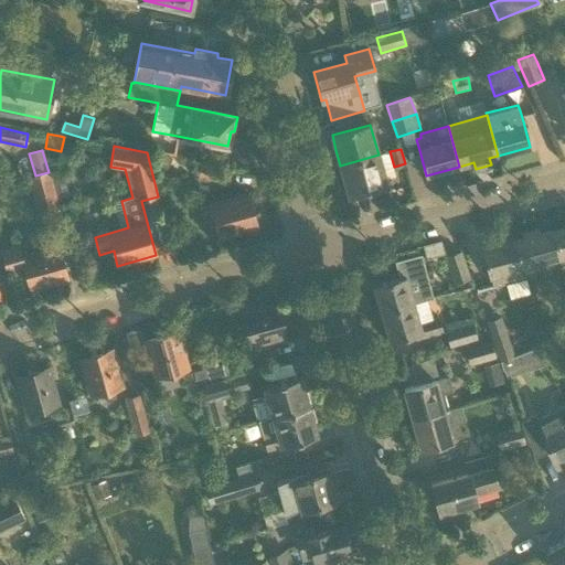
[(379,155),(340,166),(349,196),(387,185),(379,155)]
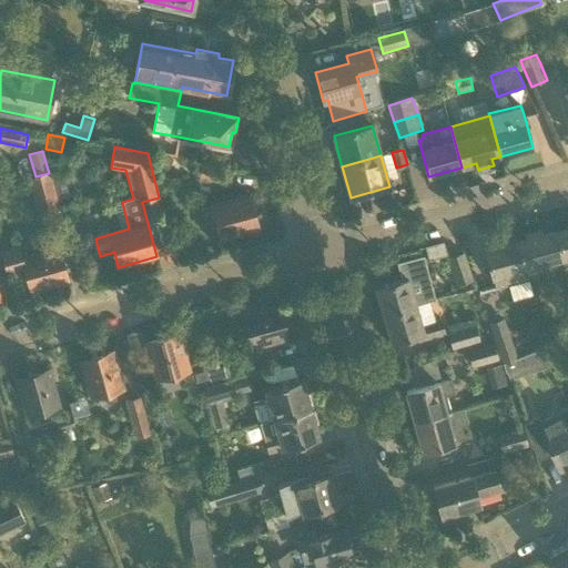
[(202,166),(200,180),(214,182),(217,169),(202,166)]
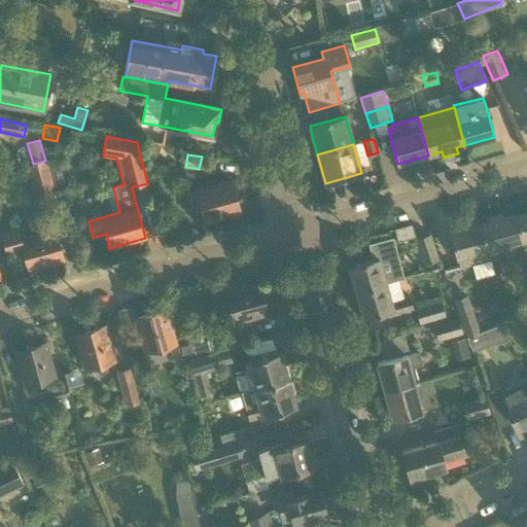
[(28,166),(38,201),(56,196),(45,161),(33,164),(28,166)]
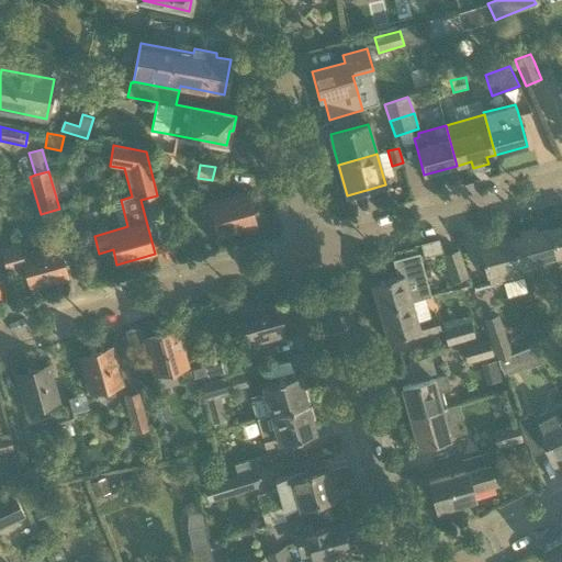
[(209,204),(218,236),(256,226),(247,193),(209,204)]
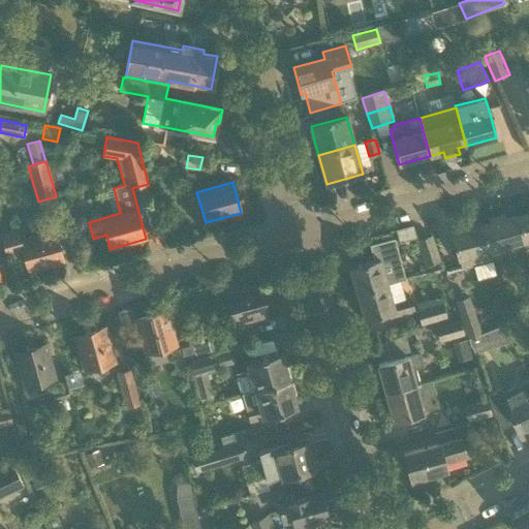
[(528,213),(519,216),(526,240),(528,239),(528,213)]
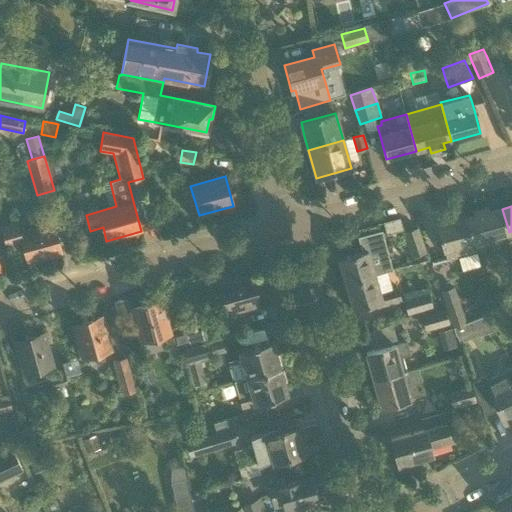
[(509,232),(502,209),(489,213),(487,207),(473,211),(475,217),(467,219),(474,242),(509,232)]
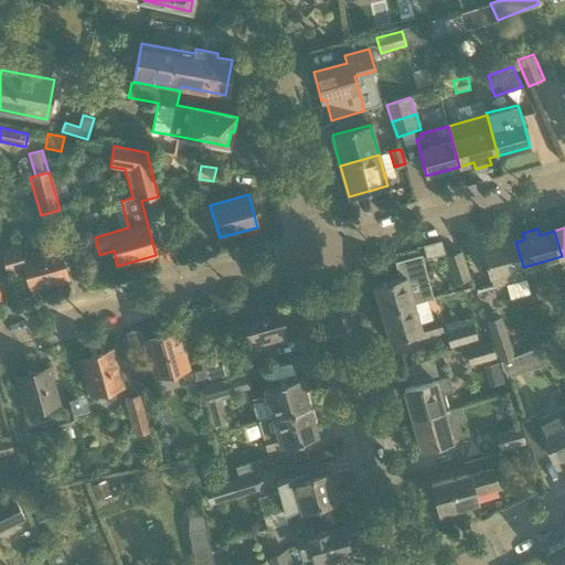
[(424,243),(425,256),(444,254),(443,241),(424,243)]
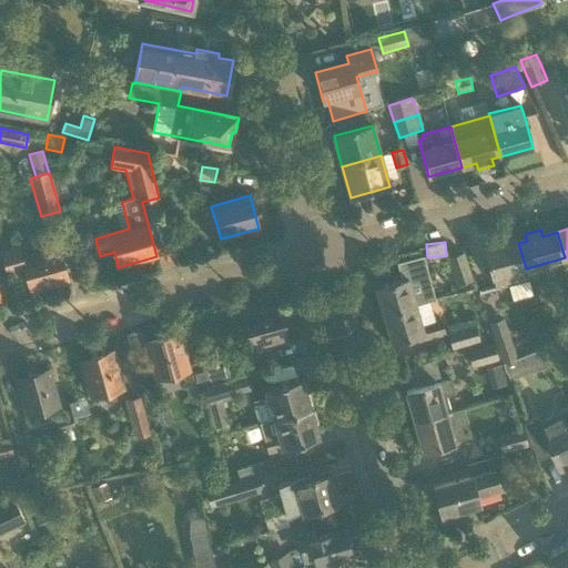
[(533,294),(526,269),(518,243),(486,252),(493,277),(496,288),(509,285),(513,300),(533,294)]
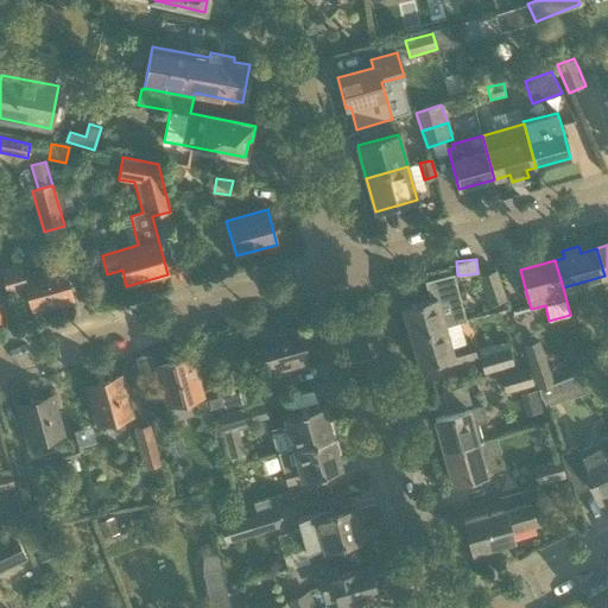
[(8,293),(26,287),(32,312),(74,301),(64,265),(24,277),(20,265),(1,271),(8,293)]
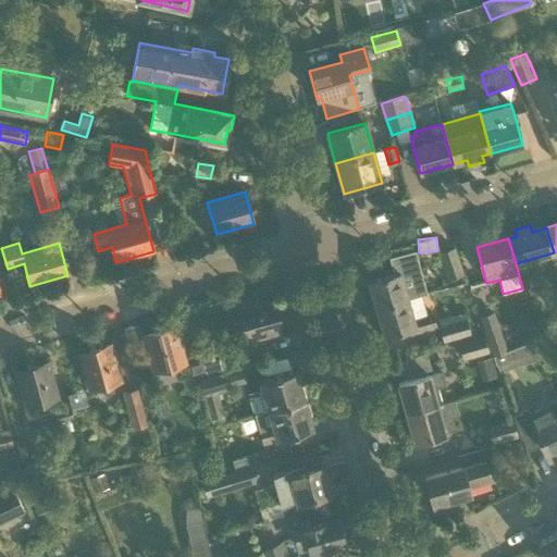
[(441,254),(449,280),(463,275),(455,249),(441,254)]
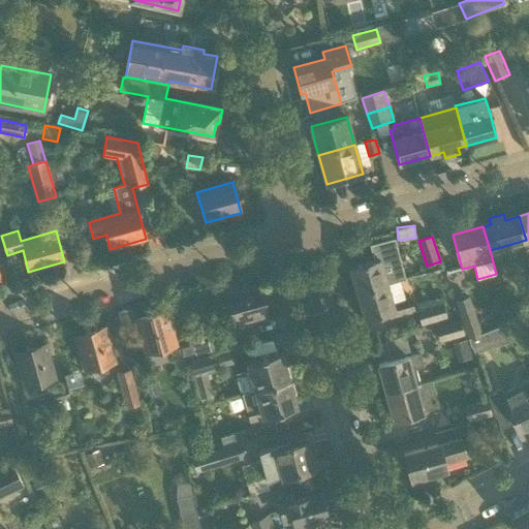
[(382,267),(395,262),(392,250),(373,256),(374,261),(350,268),(358,293),(387,285),(382,267)]
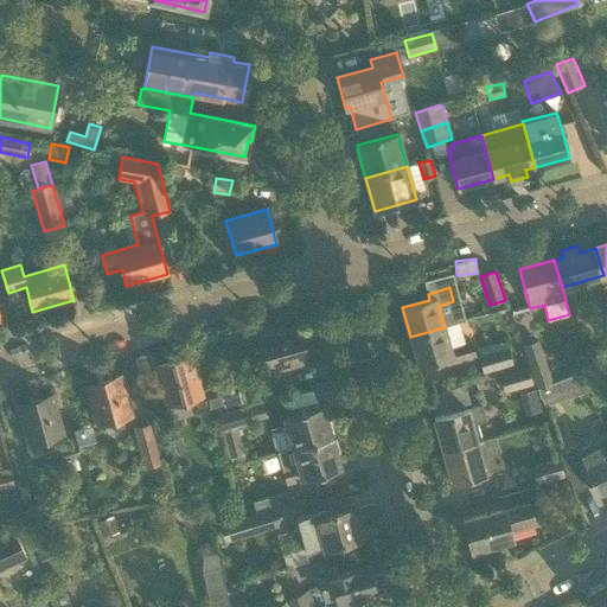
[(310,362),(300,326),(259,338),(268,374),(310,362)]
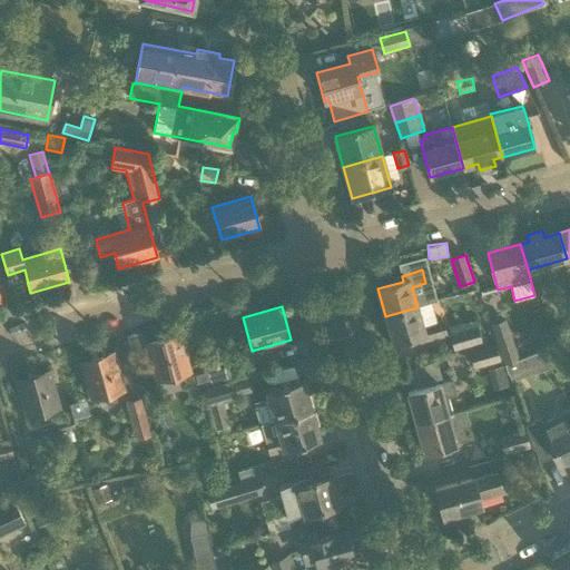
[(418,307),(385,316),(390,331),(386,332),(390,345),(419,337),(421,342),(448,334),(444,322),(423,327),(418,307)]
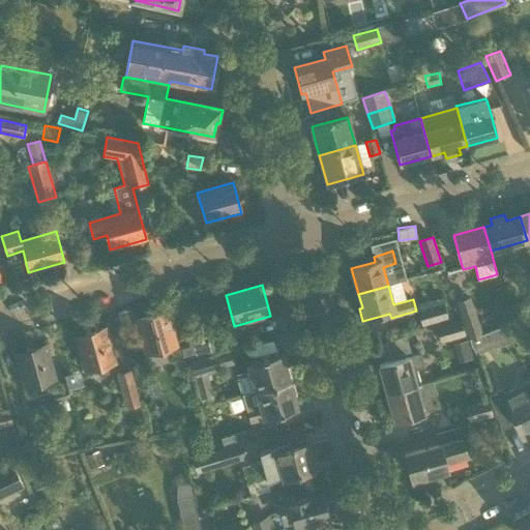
[(470,340),(482,334),(470,298),(457,303),(463,321),(468,333),(470,340)]
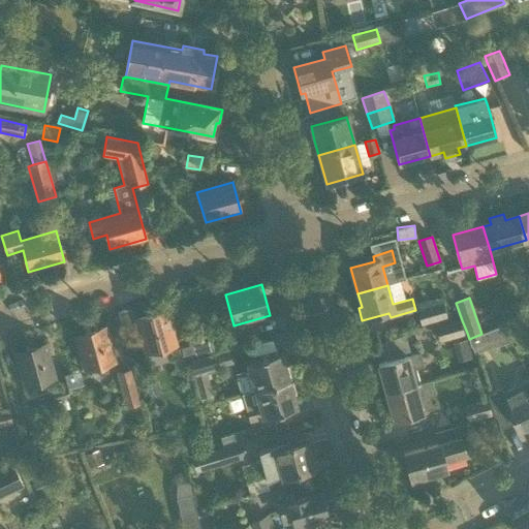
[(443,304),(418,311),(423,325),(447,318),(443,304)]
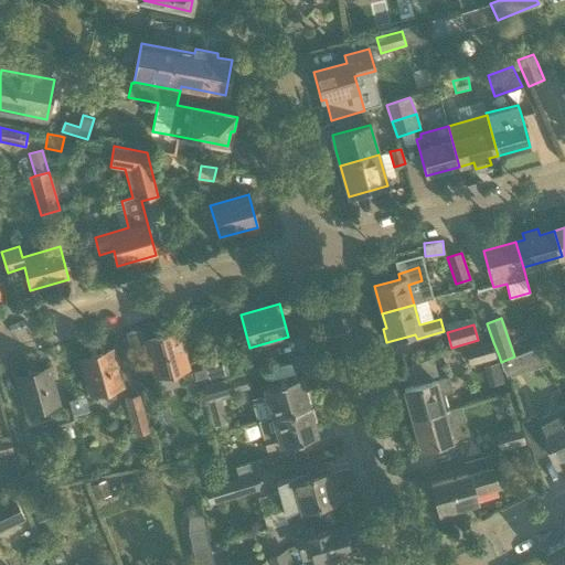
[(145,340),(156,379),(189,369),(179,331),(145,340)]
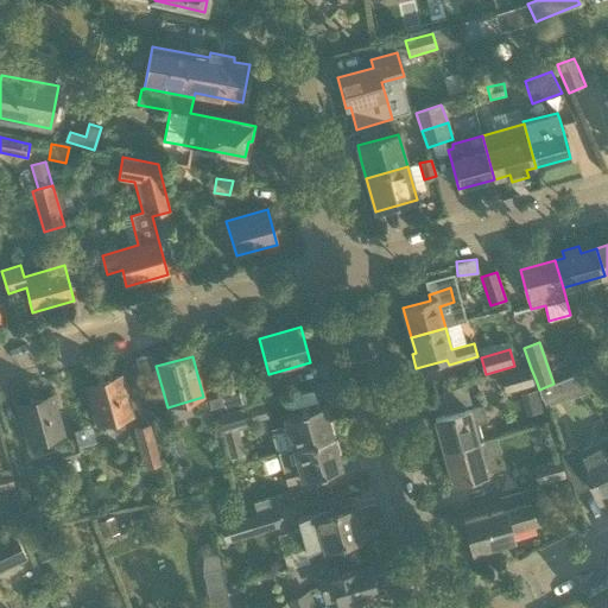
[(507,391),(508,391),(537,382),(531,368),(504,378),(507,391)]
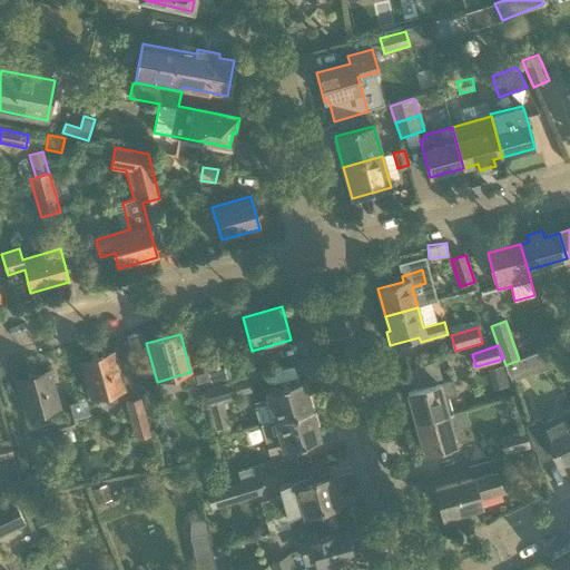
[(80,361),(91,400),(125,391),(114,352),(80,361)]
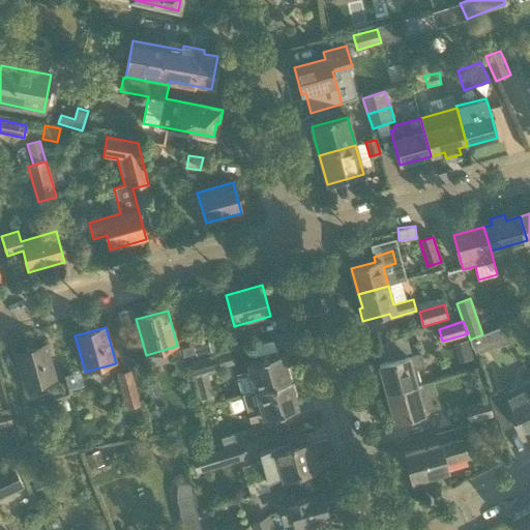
[(482,334),(470,340),(472,348),(486,344),(486,345),(504,339),(501,329),(482,335),(482,334)]
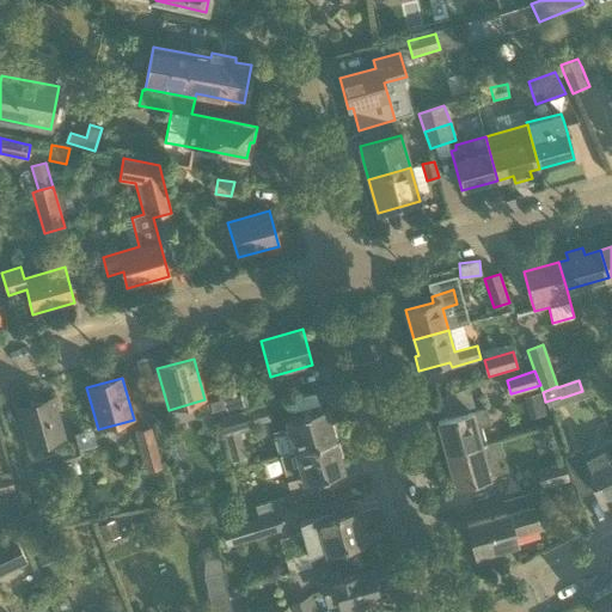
[(242,410),(243,411),(250,409),(245,393),(222,401),(226,415),(242,410)]
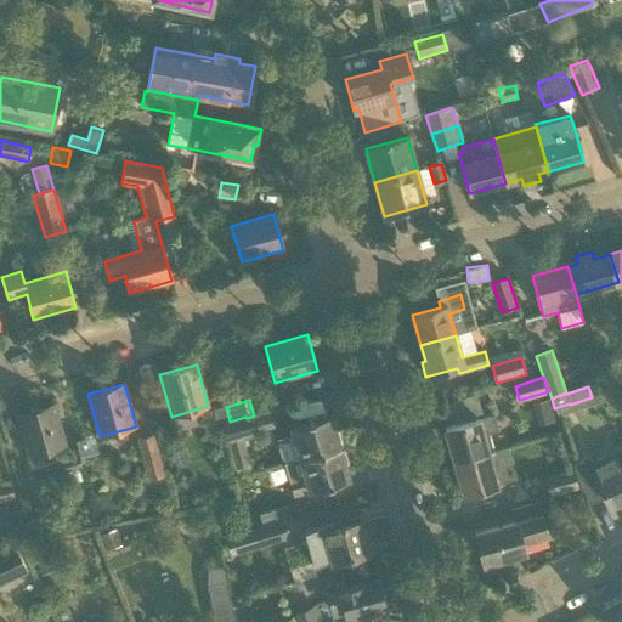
[(29,456),(66,446),(54,403),(18,414),(29,456)]
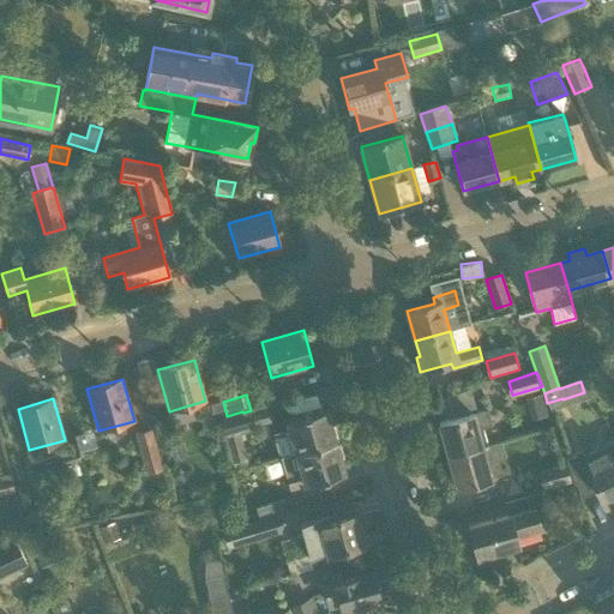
[(283,457),(336,443),(335,438),(338,437),(335,425),(331,426),(326,410),(272,426),(276,440),(278,439),(283,457)]
